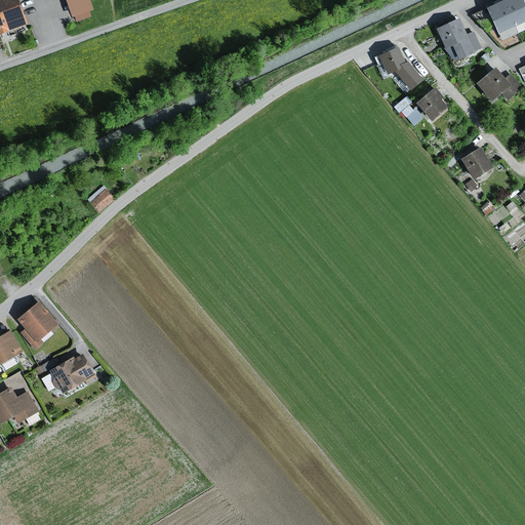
[(0,0),(0,34),(31,24),(23,0),(0,0)]
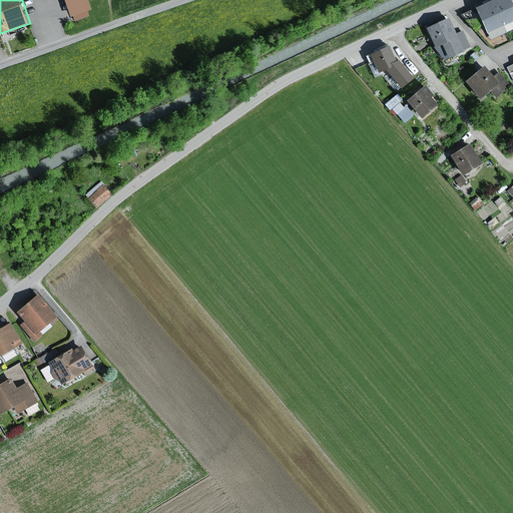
[(66,0),(72,17),(74,16),(89,12),(92,10),(88,0),(66,0)]
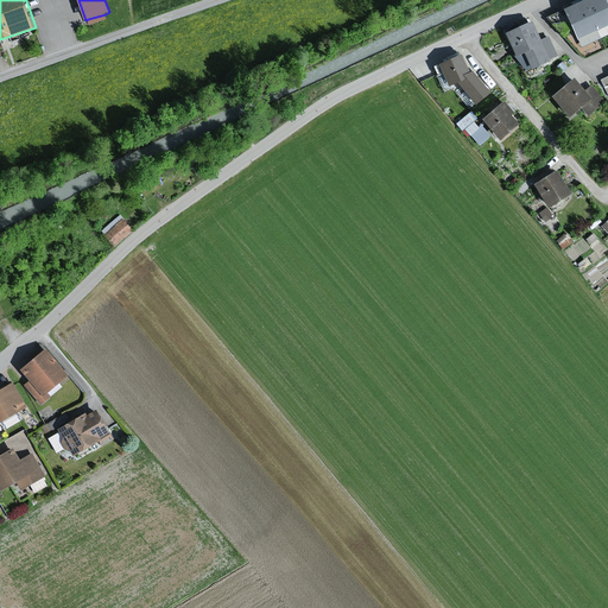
[(580,0),(576,0),(559,8),(561,10),(570,29),(575,38),(594,30),(580,0)]
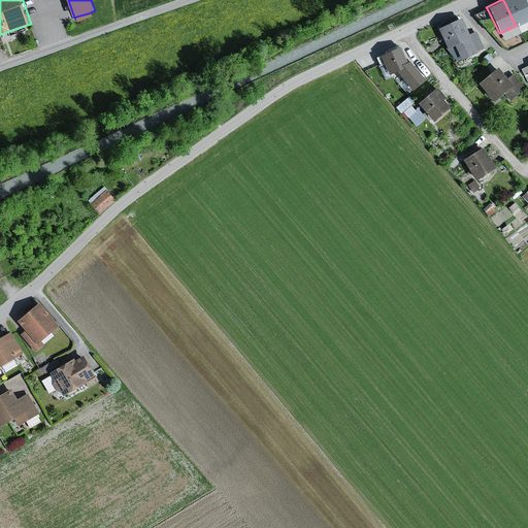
[(503,0),(516,26),(527,20),(527,9),(523,0),(503,0)]
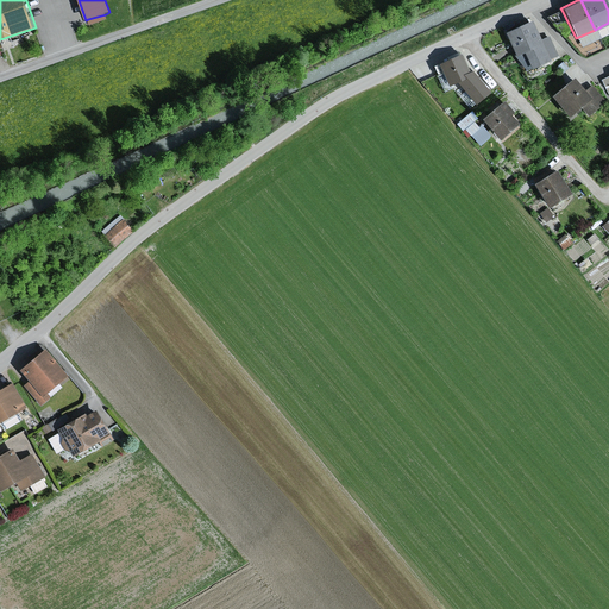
[(571,29),(562,10),(545,17),(560,33),(571,29)]
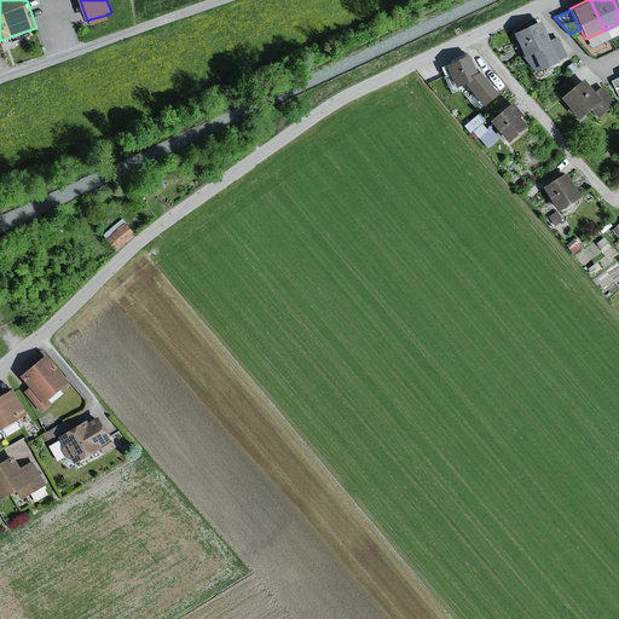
[(108,15),(90,19),(92,27),(110,21),(108,15)]
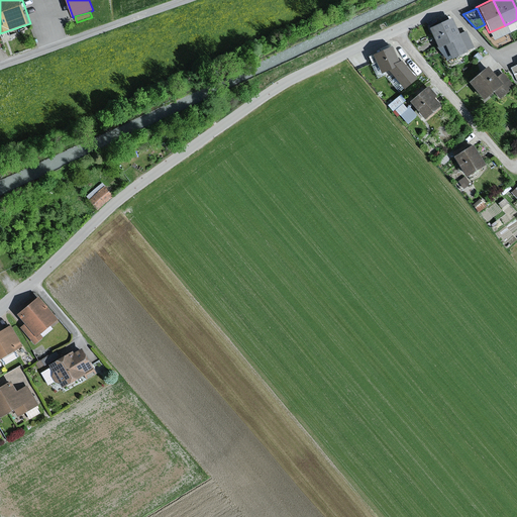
[(449,17),(426,28),(435,47),(448,41),(455,56),(464,50),(456,33),(449,17)]
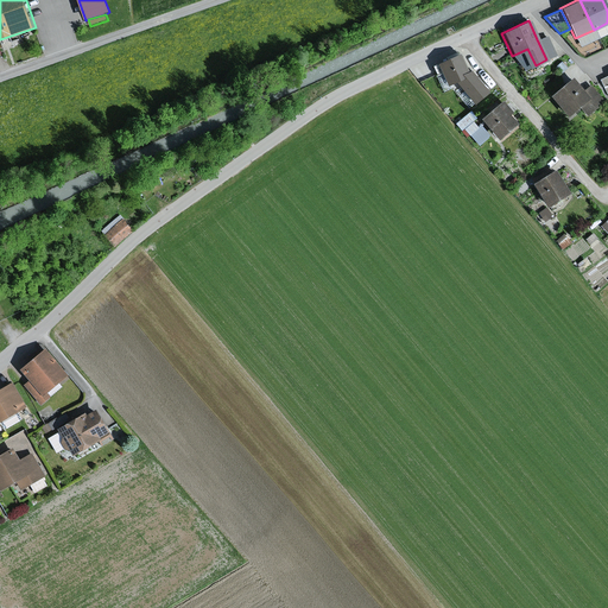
[(548,35),(537,39),(546,59),(556,55),(548,35)]
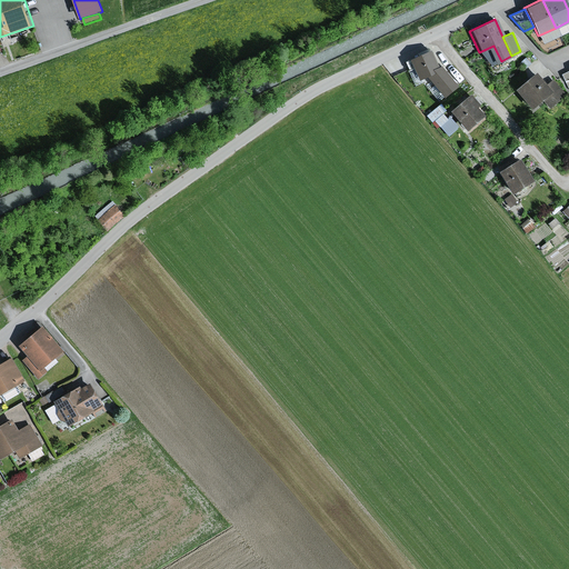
[(493,46),(479,52),(491,66),(501,61),(493,46)]
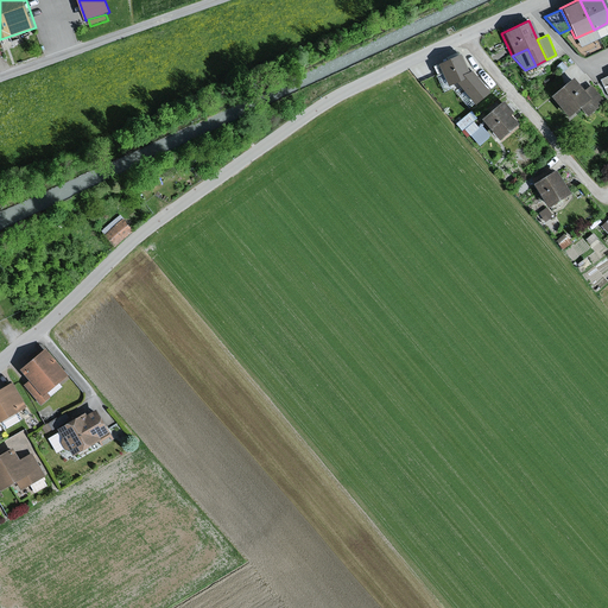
[(444,59),(431,65),(436,75),(439,73),(445,83),(453,80),(468,73),(457,50),(443,57),(444,59)]
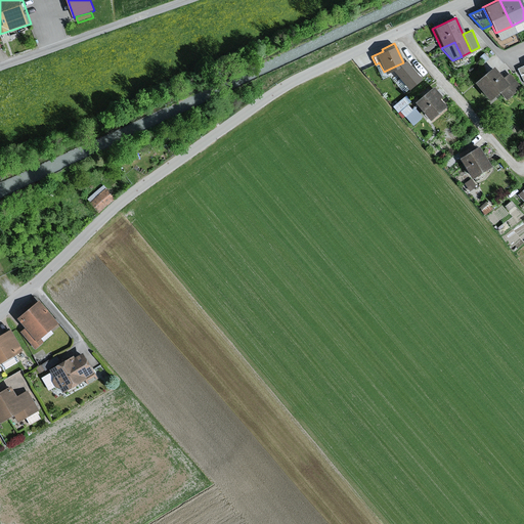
[(404,61),(403,62),(390,69),(406,90),(419,79),(404,61)]
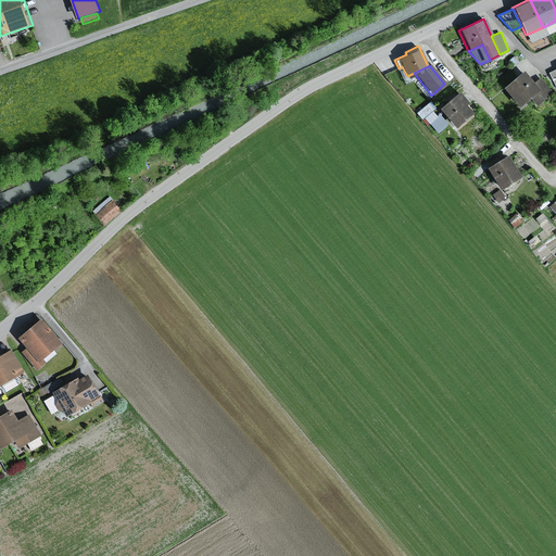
[(521,71),(502,88),(518,106),(529,97),(538,89),(531,83),(521,71)]
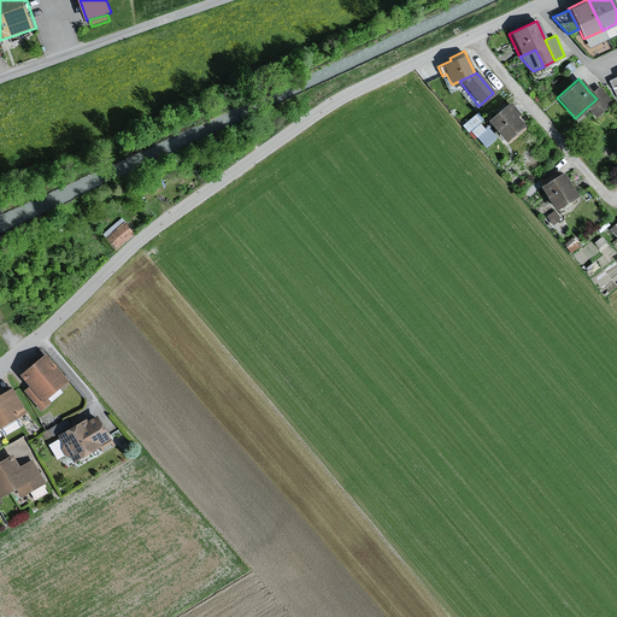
[(598,84),(589,92),(597,99),(605,109),(613,103),(598,84)]
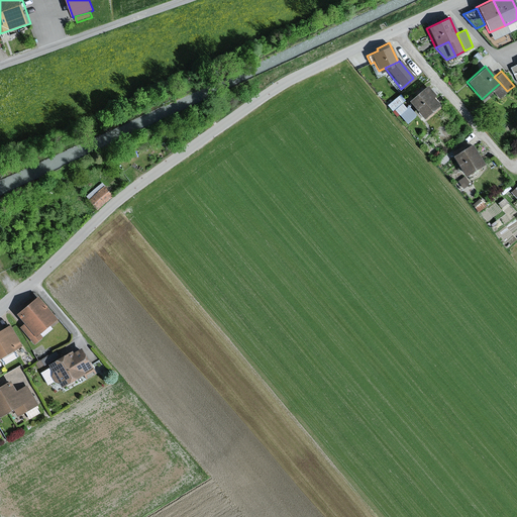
[(507,91),(500,83),(492,90),(499,98),(507,91)]
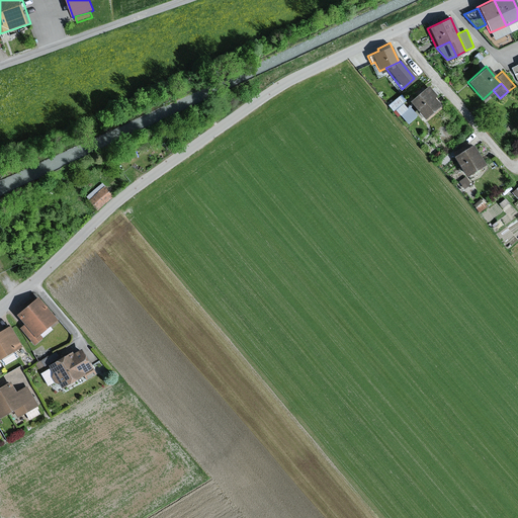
[(427,85),(408,101),(422,118),(438,104),(433,97),(435,95),(427,85)]
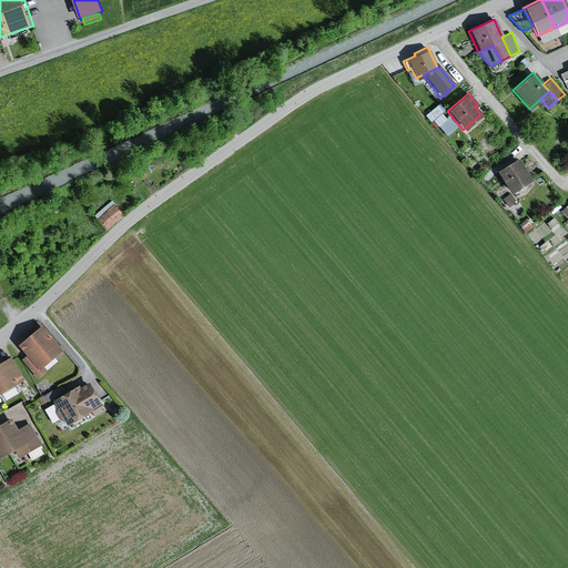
[(435,107),(425,115),(432,122),(440,113),(435,107)]
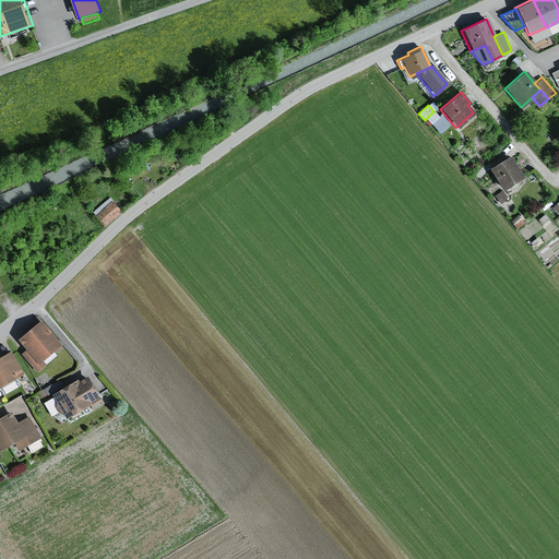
[(435,113),(427,119),(431,123),(439,117),(435,113)]
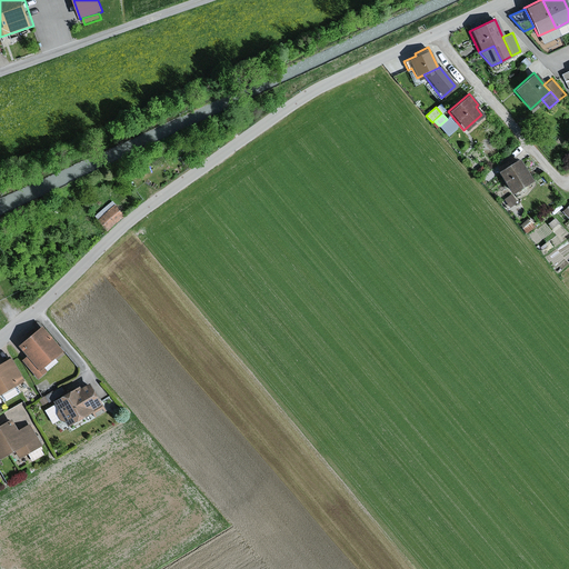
[(518,158),(497,171),(510,192),(531,179),(518,158)]
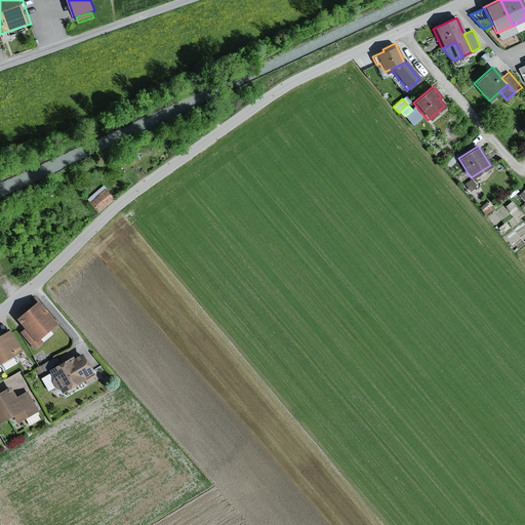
[(78,175),(73,177),(75,183),(68,185),(70,192),(82,187),(78,175)]
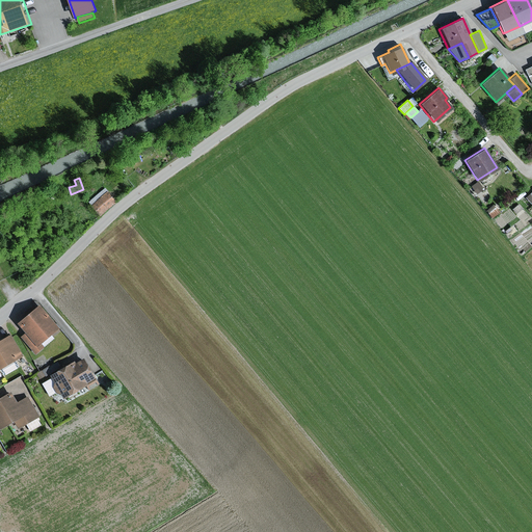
[(478,182),(471,186),(476,194),(483,189),(478,182)]
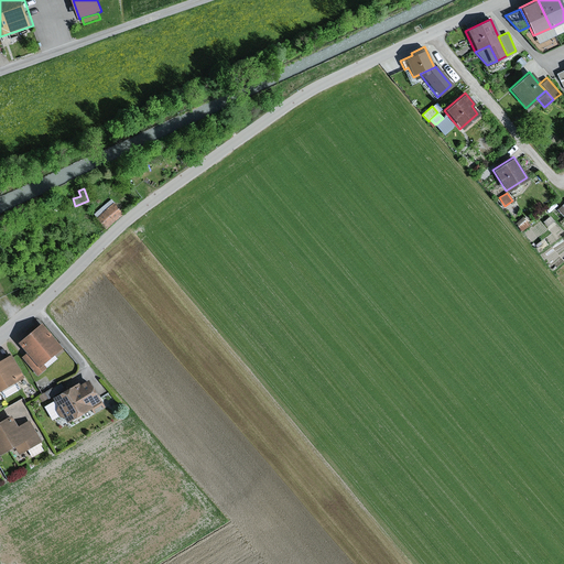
[(96,216),(108,230),(126,215),(112,201),(96,216)]
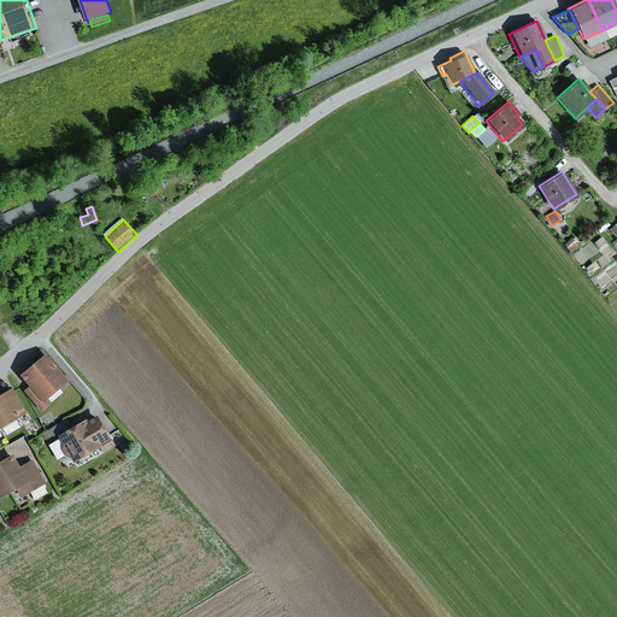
[(606,222),(598,229),(600,233),(609,225),(606,222)]
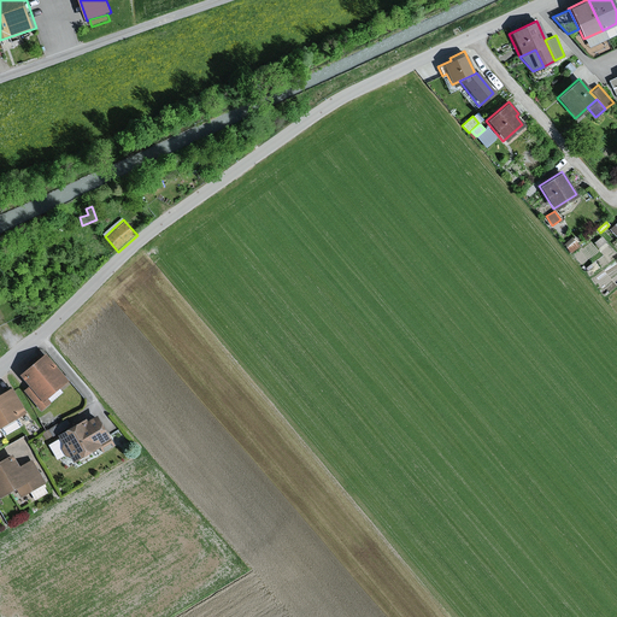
[(575,240),(566,247),(571,253),(580,246),(575,240)]
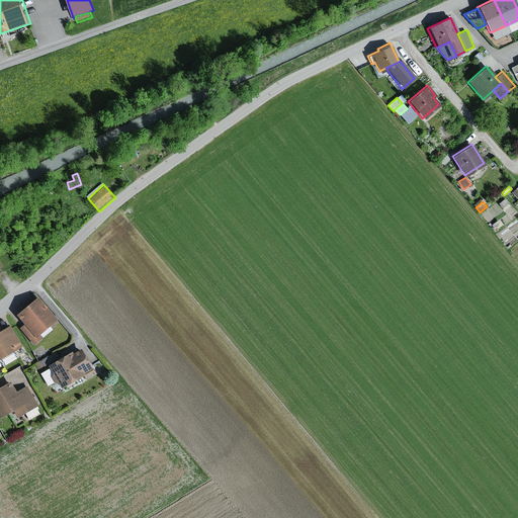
[(61,322),(41,299),(21,316),(28,324),(39,338),(61,322)]
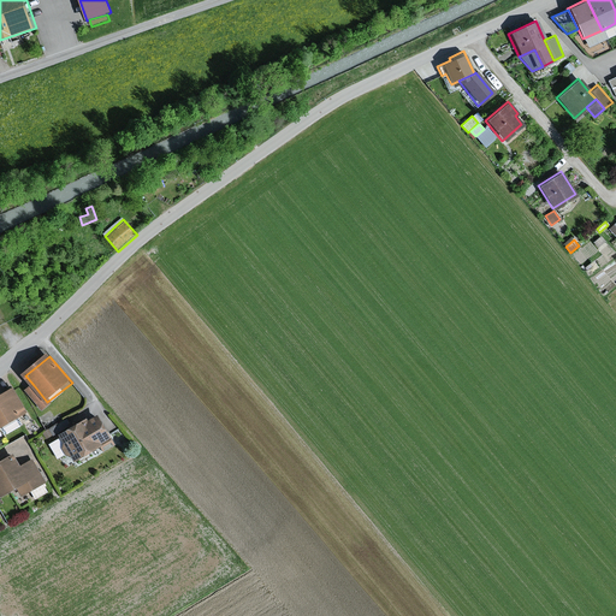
[(47,402),(34,385),(27,391),(45,413),(51,407),(47,402)]
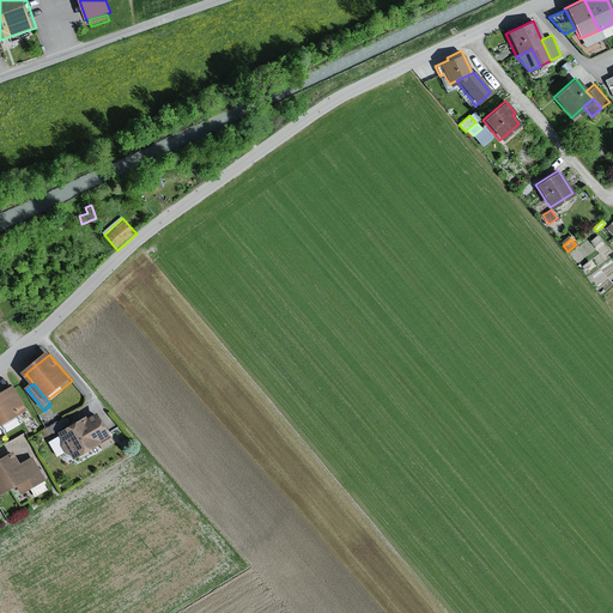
[(0,420),(4,428),(29,412),(14,388),(0,395),(0,420)]
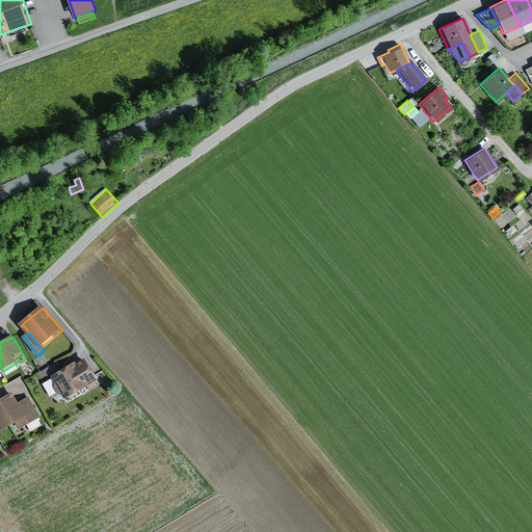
[(64,370),(53,377),(57,384),(56,389),(58,395),(63,395),(67,400),(90,387),(89,384),(100,378),(88,358),(79,364),(78,362),(71,367),(68,363),(62,366),(64,370)]
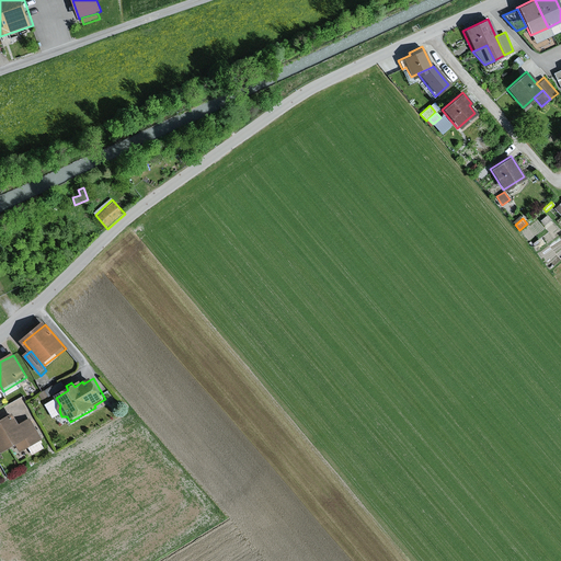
[(60,382),(45,391),(48,397),(64,388),(60,382)]
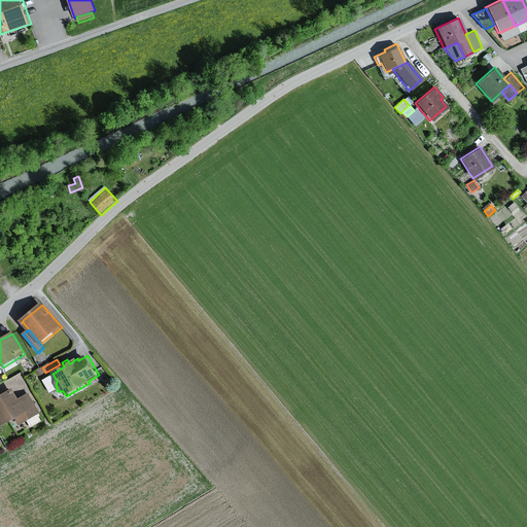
[(14,389),(0,397),(0,421),(3,427),(18,419),(21,425),(41,414),(30,394),(21,399),(14,389)]
